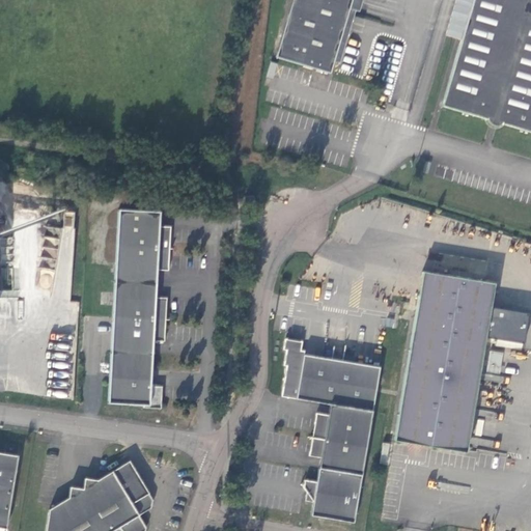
[(350,8),(351,0),(291,0),(275,57),(330,74),(333,61),(350,8)]
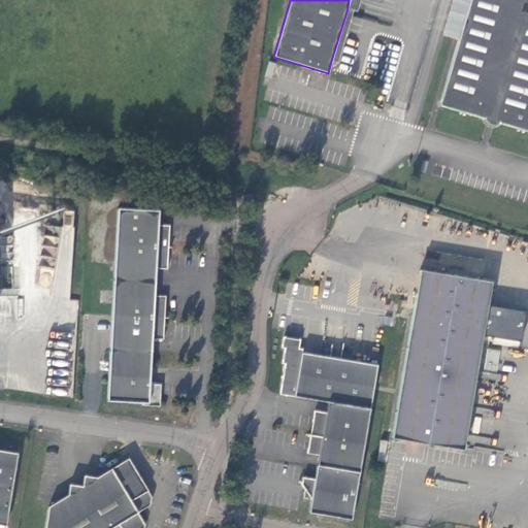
[(360,0),(349,0),(348,8),(331,61),(338,63),(354,10),(357,11),(360,0)]
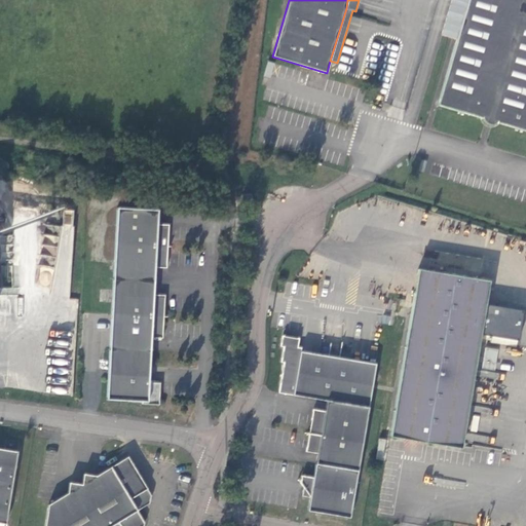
[(482,118),(496,122),(497,122),(497,123),(525,132),(525,0),(467,0),(437,106),(481,118),(482,118)]
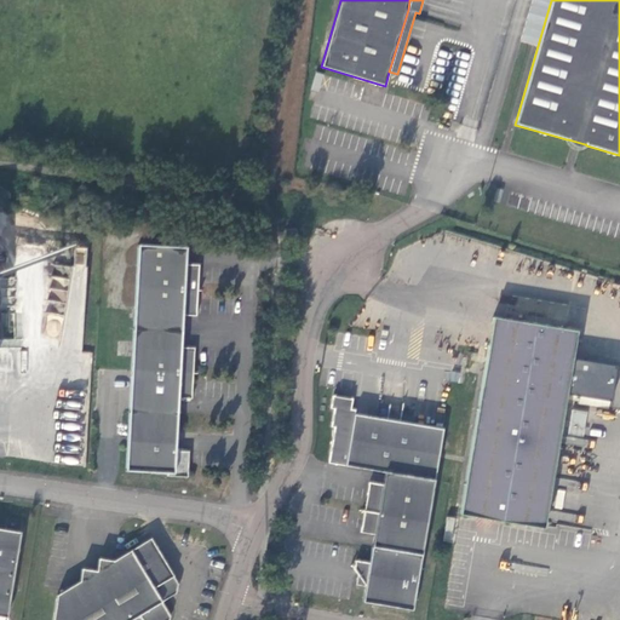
[(194,373),(195,348),(182,346),(183,315),(196,315),(197,290),(199,265),(185,264),(187,247),(138,245),(126,471),(168,474),(168,476),(188,477),(189,451),(176,451),(179,397),(193,399),(194,373)]
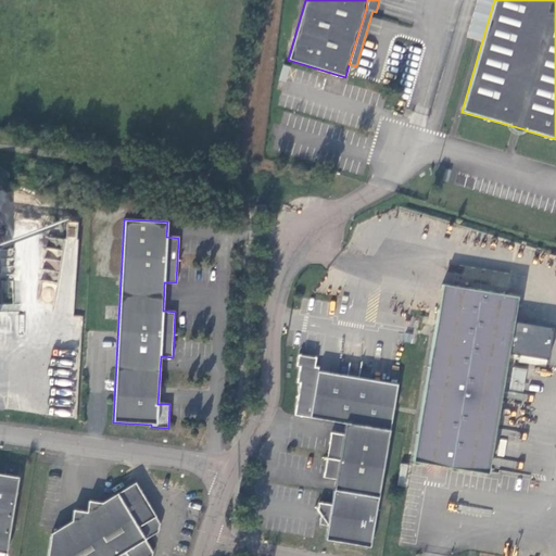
[(479,288),(506,291),(508,273),(481,270),(479,288)]
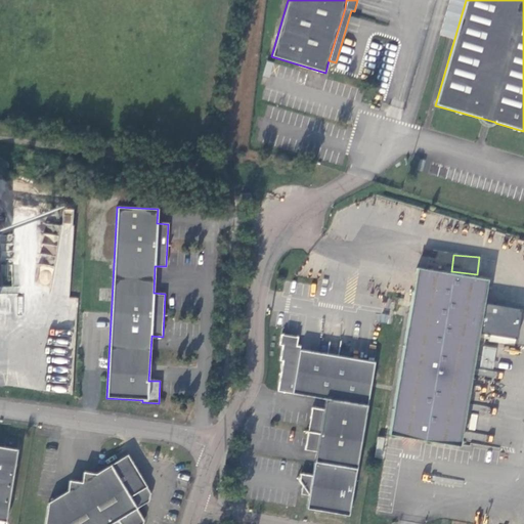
[(460,446),(479,332),(490,334),(496,330),(498,312),(495,307),(483,305),(487,279),(417,268),(388,434),(460,446)]
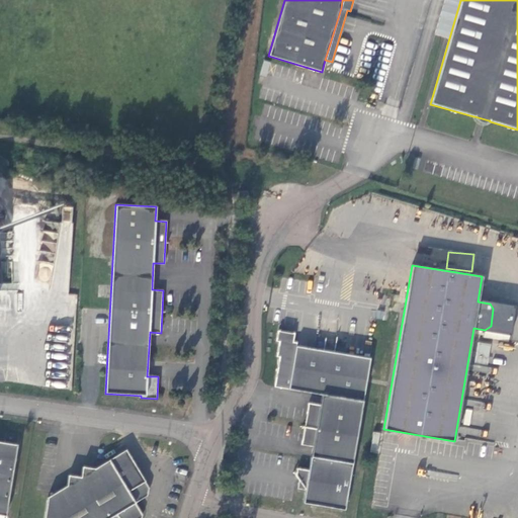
[(322,395),(320,405),(309,403),(305,427),(301,444),(313,446),(311,456),(309,469),(297,467),(295,476),(298,480),(297,489),(306,490),(303,503),(345,510),(370,358),(296,346),(297,342),(293,342),(294,333),(278,330),(276,341),(279,341),(277,356),(279,357),(274,386),(322,395)]
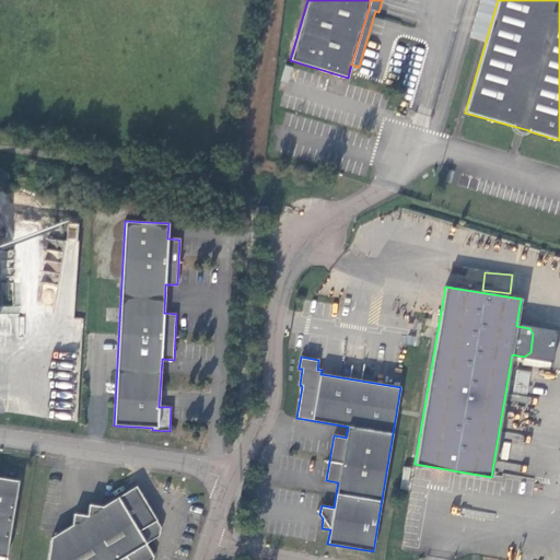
[(516,370),(513,392),(527,394),(531,371),(516,370)]
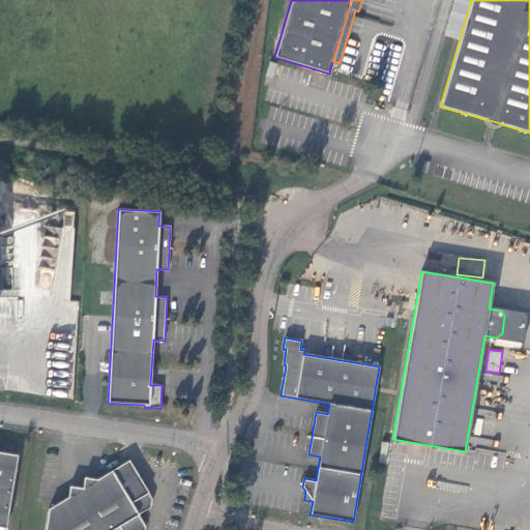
[(484,372),(483,380),(499,382),(500,375),(484,372)]
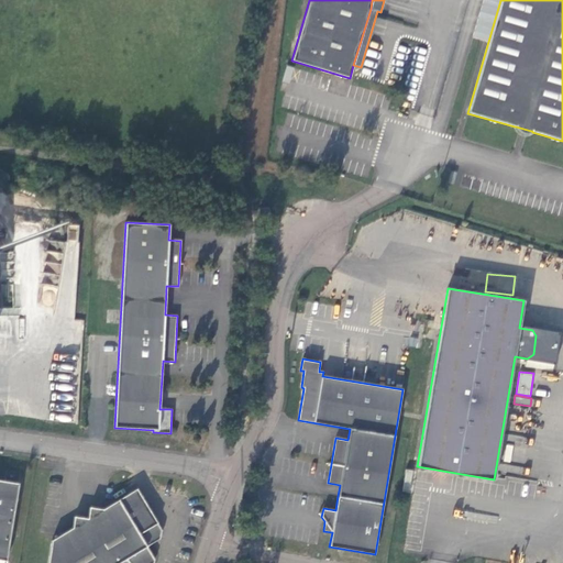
[(522,476),(523,467),(498,462),(496,471),(522,476)]
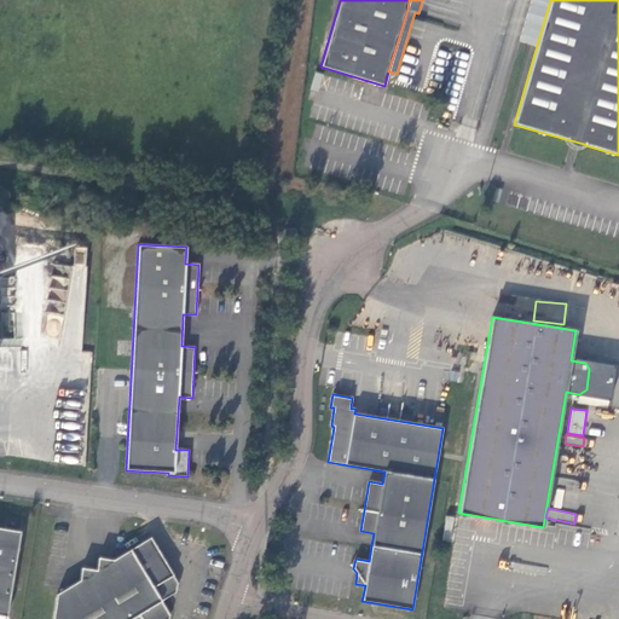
[(21,531),(0,527),(0,615),(7,617),(21,531)]
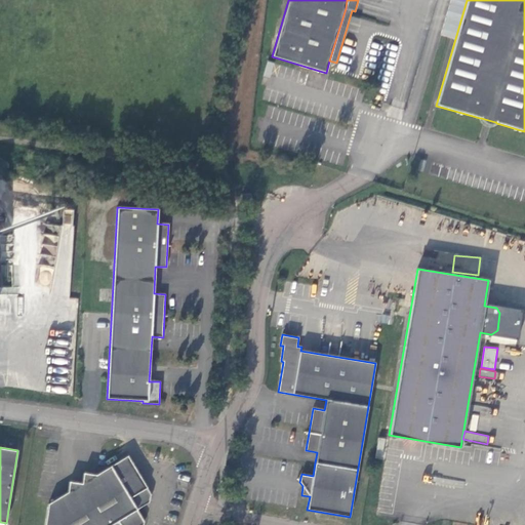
[(489,449),(490,461),(499,461),(499,449),(489,449)]
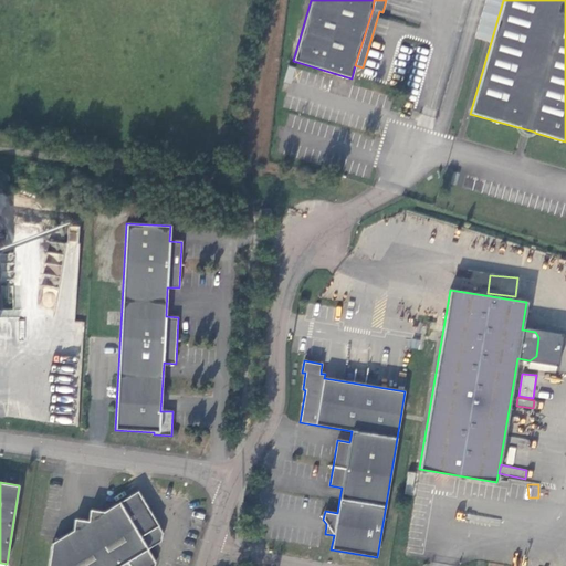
[(154,565),(155,563),(147,549),(160,542),(163,533),(137,491),(104,512),(90,510),(88,521),(74,519),(73,531),(52,543),(48,565),(154,565)]
